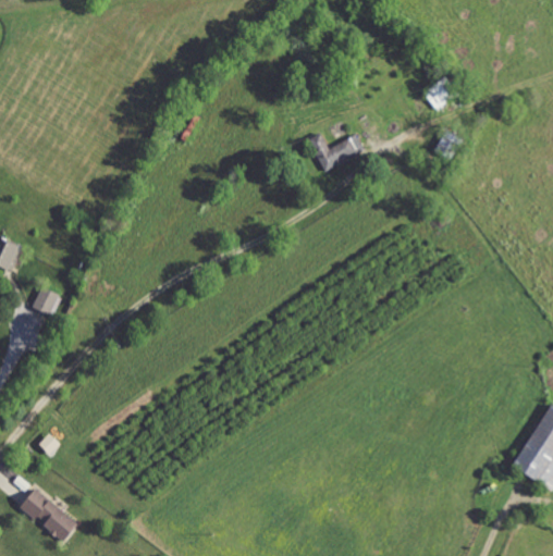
[(424,94),(434,110),(457,95),(446,78),(424,94)]
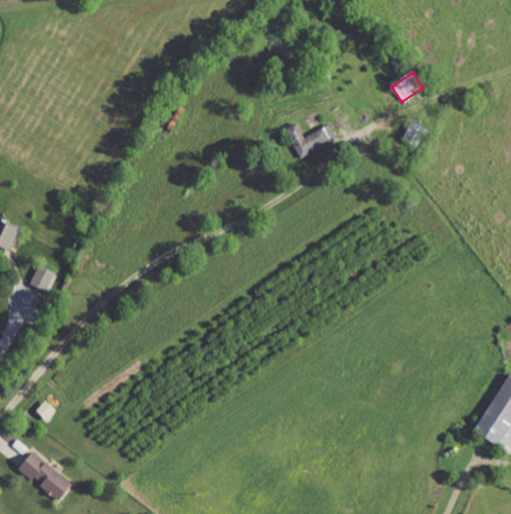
[(304,138),(298,124),(286,129),(300,159),(336,143),(329,126),(304,138)]
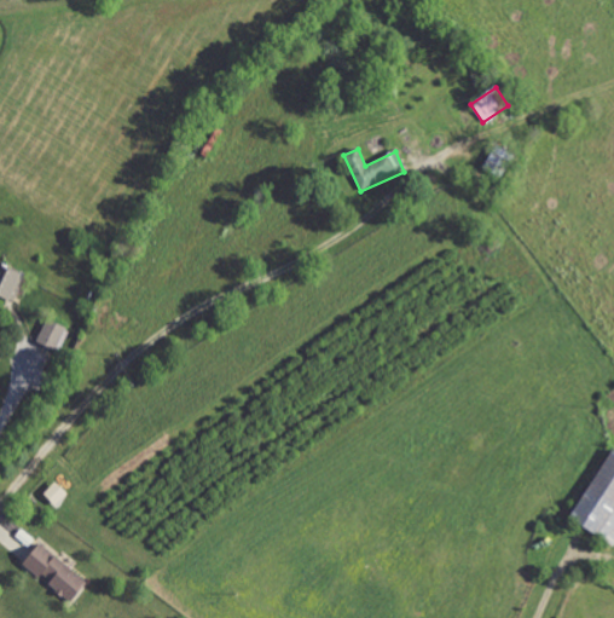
[(0,293),(16,299),(24,272),(0,264),(0,293)]
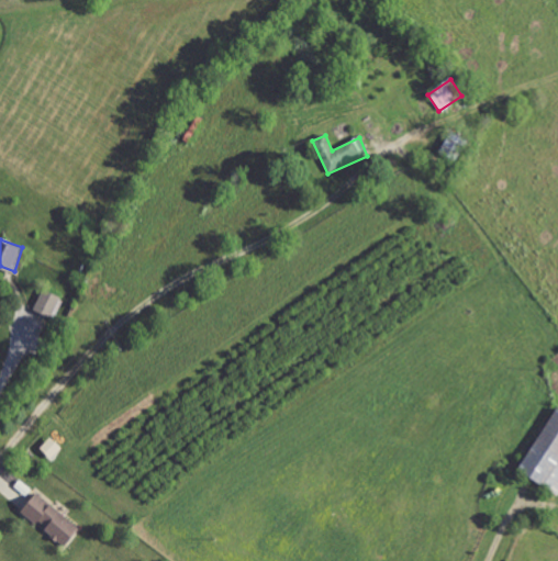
[(52,320),(60,298),(42,289),(32,312),(52,320)]
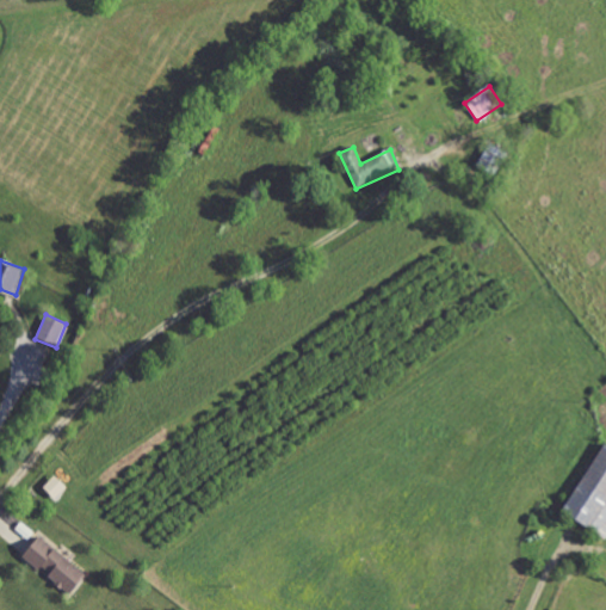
[(88,575),(41,537),(23,559),(70,597),(88,575)]
